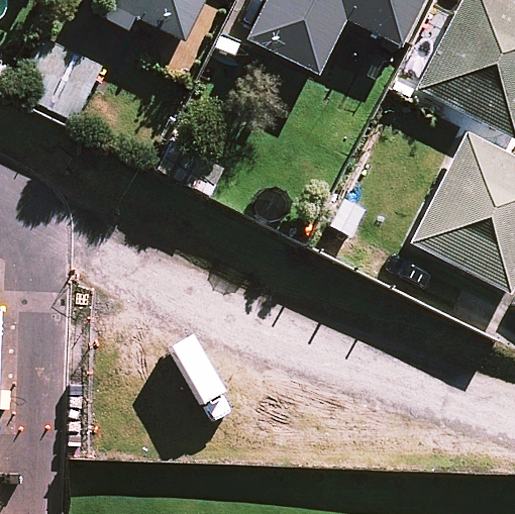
[(101,0),(107,3),(101,14),(123,25),(129,14),(185,41),(205,0),(101,0)]
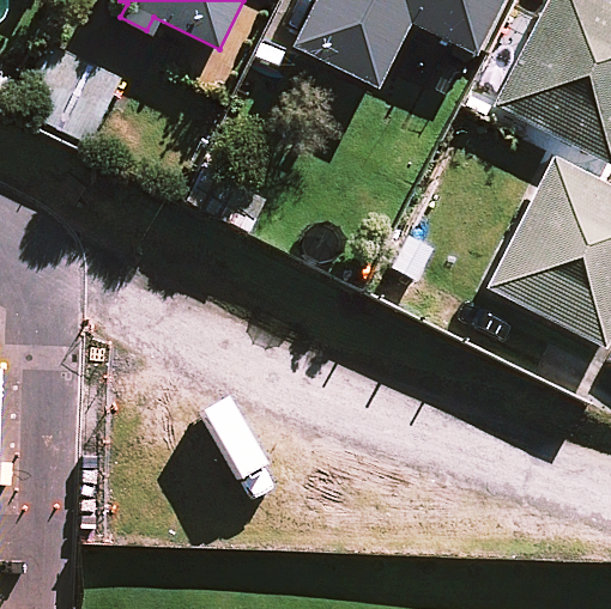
[(314,0),(291,47),(374,87),(406,23),(472,54),(498,0),(314,0)]
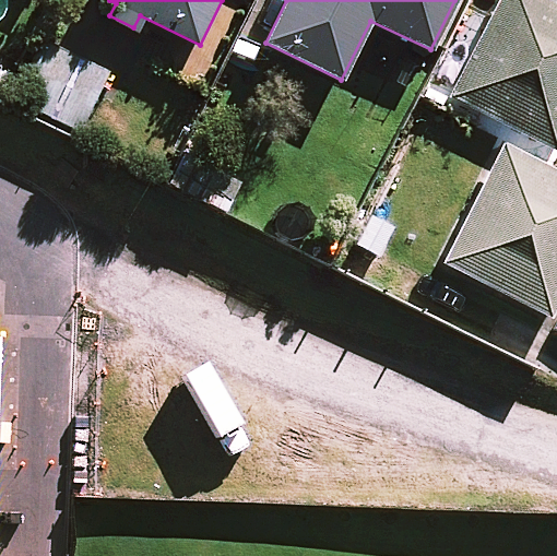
[(556,1),(554,0),(498,0),(450,96),(556,150),(556,1)]
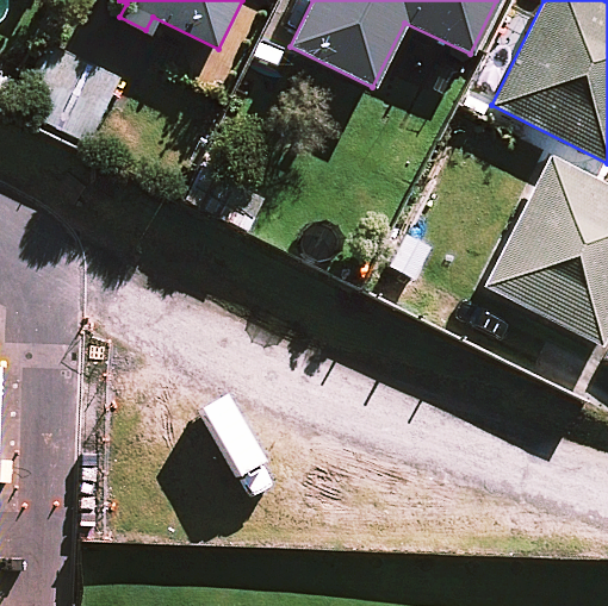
[(57,50),(29,114),(91,143),(119,79),(57,50)]
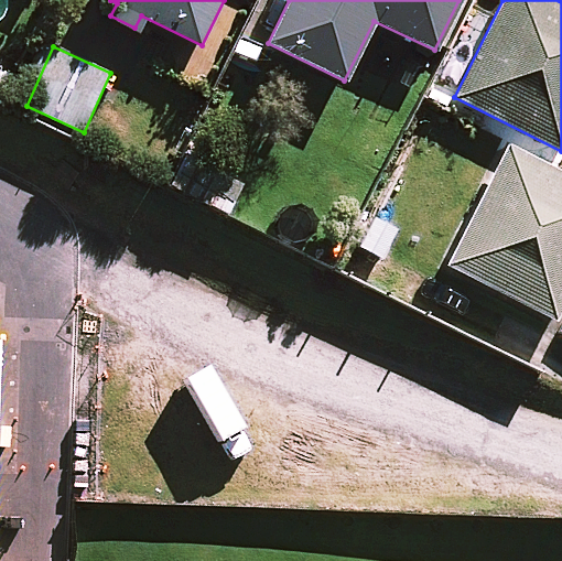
[(190,144),(170,183),(228,214),(249,175),(190,144)]
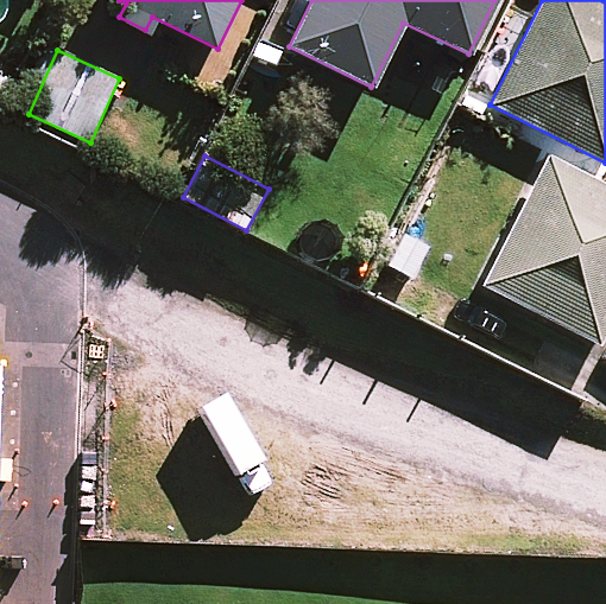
[(605,184),(547,156),(483,286),(591,339),(605,307),(605,184)]
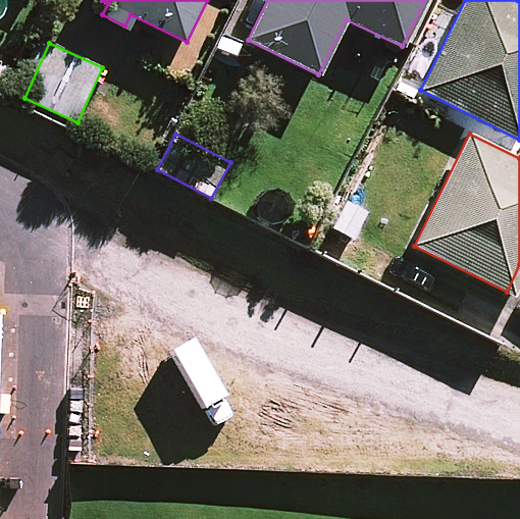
[(348,190),(327,224),(357,243),(377,207),(348,190)]
